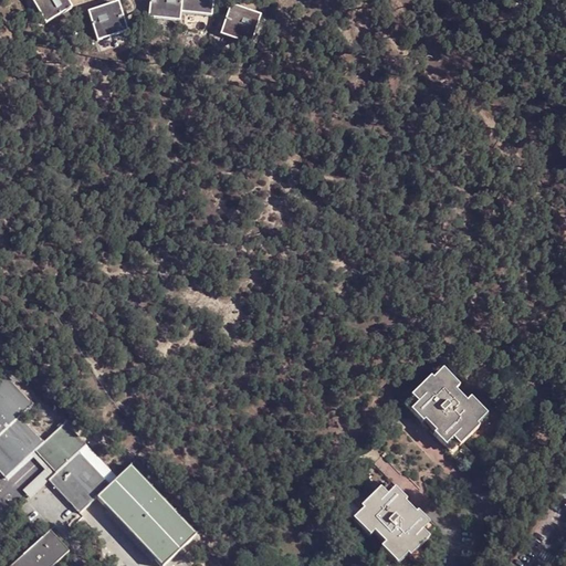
[(71,7),(66,0),(35,0),(49,21),(71,7)]
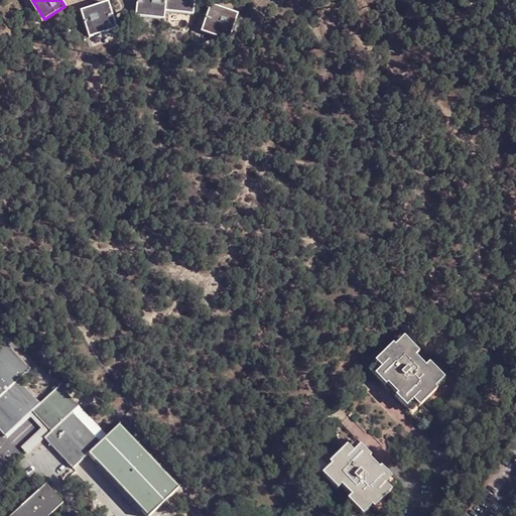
[(136,0),(135,13),(163,16),(164,8),(164,0),(136,0)]
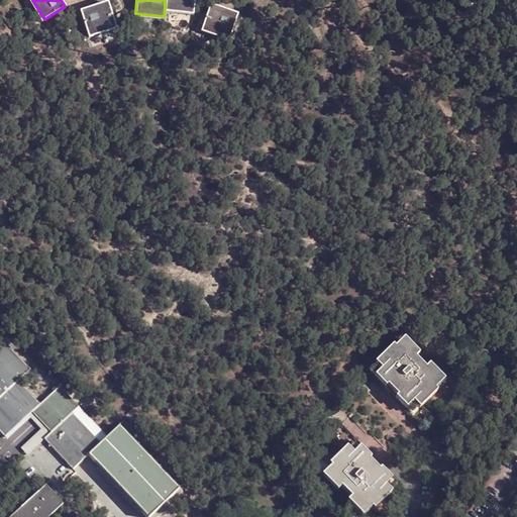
[(193,0),(165,0),(165,8),(192,12),(193,0)]
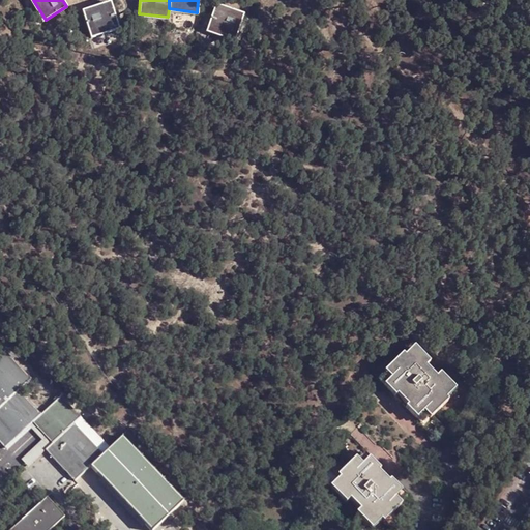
[(110,2),(83,11),(90,34),(118,26),(110,2)]
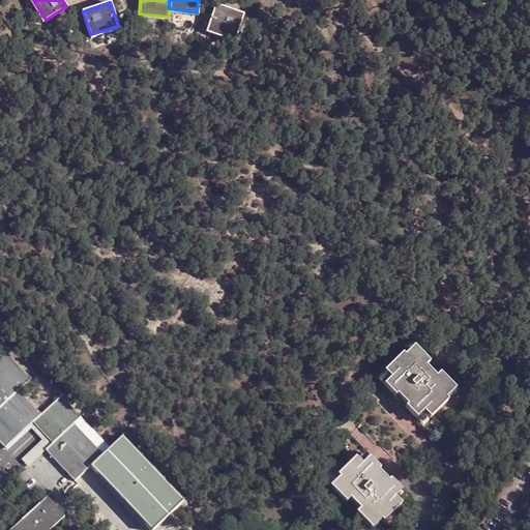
[(243,17),(216,6),(207,29),(234,39),(243,17)]
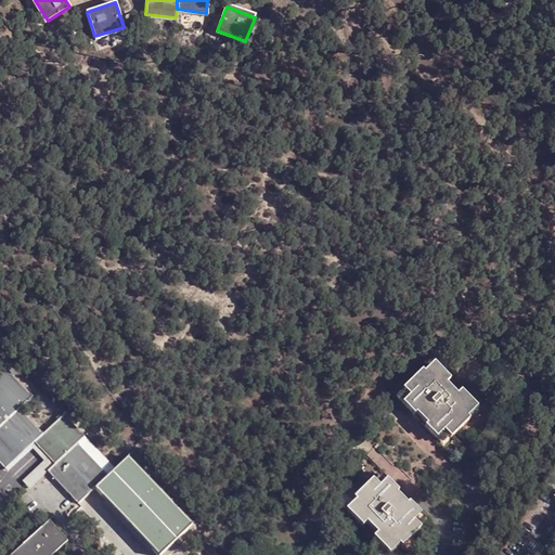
[(431,360),(396,394),(442,440),(478,407),(431,360)]
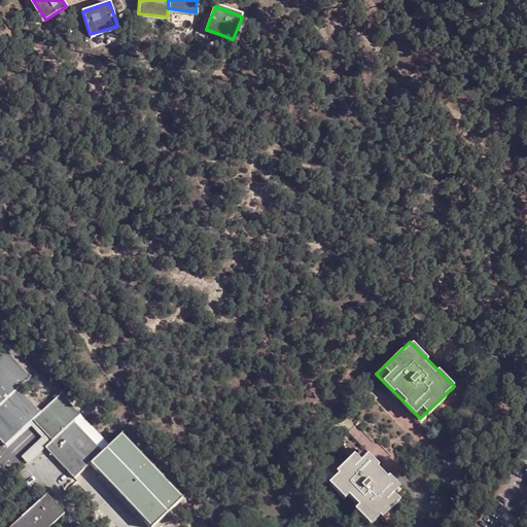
[(33,373),(6,347),(0,352),(0,433),(6,441),(34,418),(54,436),(44,446),(74,477),(91,460),(149,525),(183,495),(125,427),(102,449),(74,421),(83,412),(61,390),(42,407),(22,385),(33,373)]
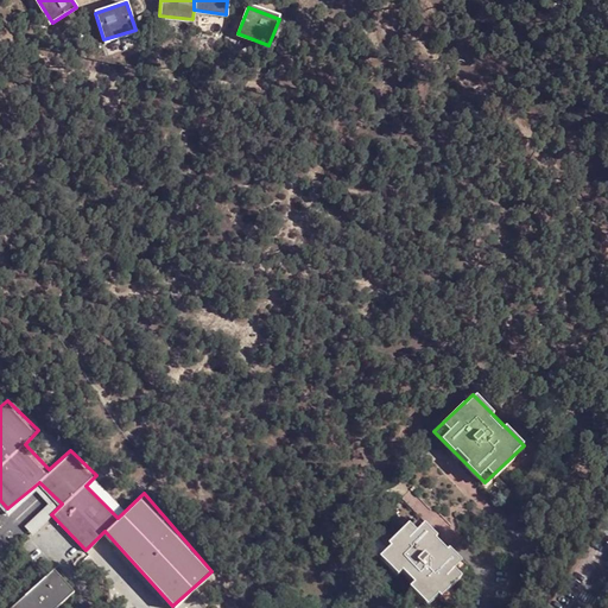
[(468,567),(417,514),(375,553),(425,606),(468,567)]
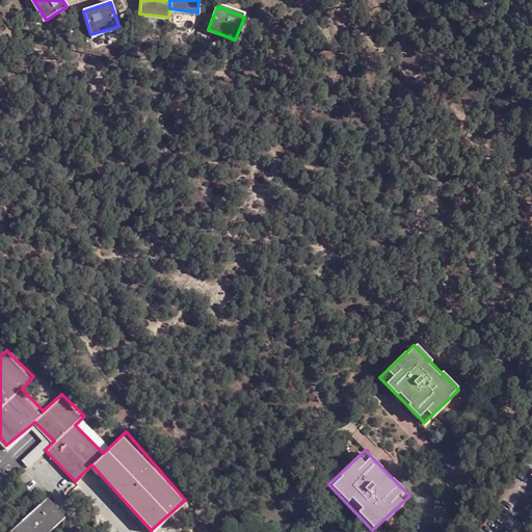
[(44,531),(64,512),(47,494),(7,531),(44,531)]
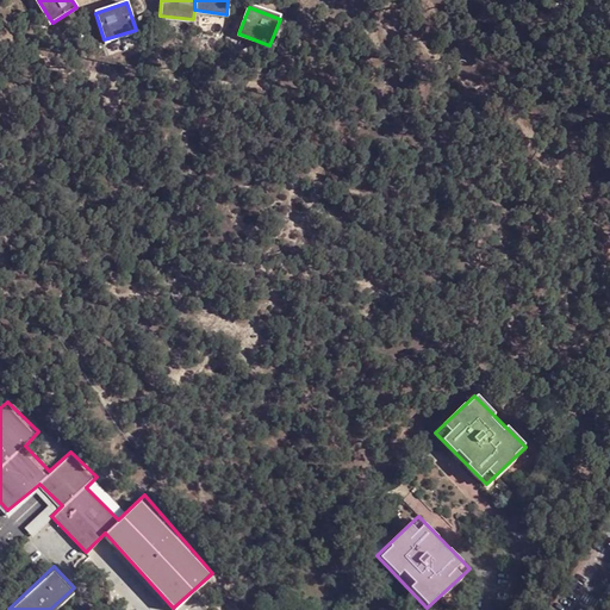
All buildings are outlined.
